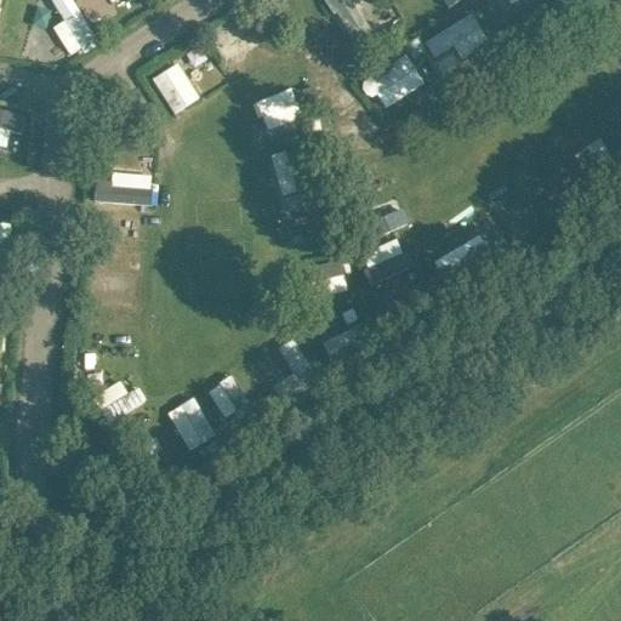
[(52,27),(68,58),(95,45),(72,0),(49,0),(61,23),(52,27)]
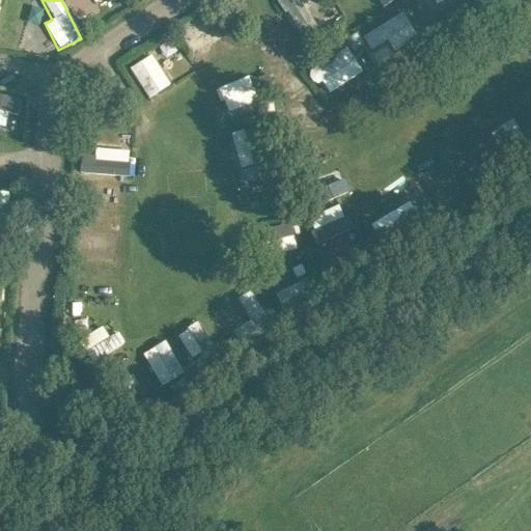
[(362,37),(370,50),(386,39),(394,52),(417,36),(401,12),(362,37)]
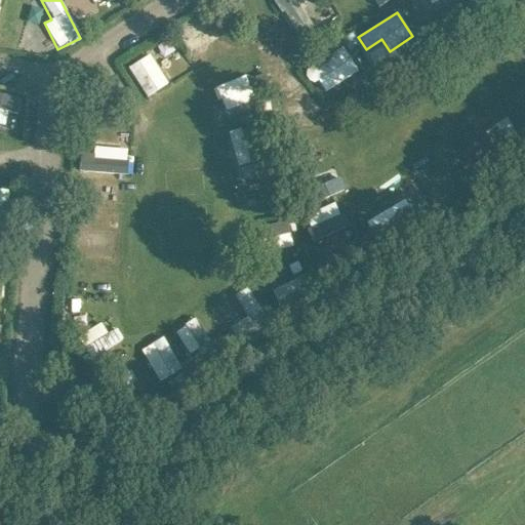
[(310,84),(318,81),(323,91),(359,75),(347,48),(303,69),(310,84)]
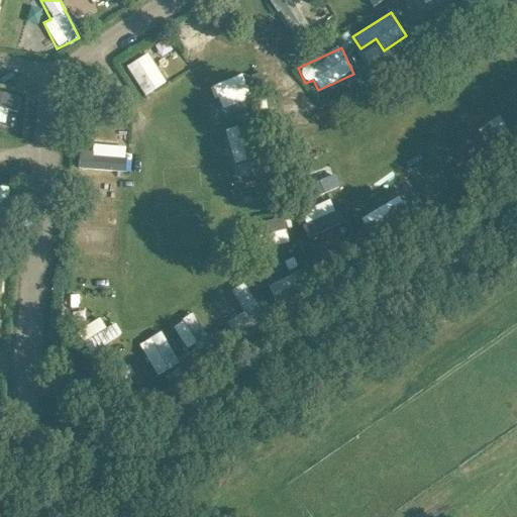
[(145,53),(123,67),(143,97),(166,83),(145,53)]
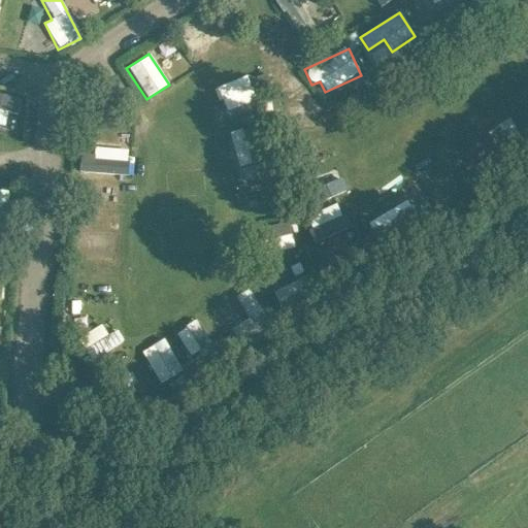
[(226,114),(257,104),(248,76),(216,87),(226,114)]
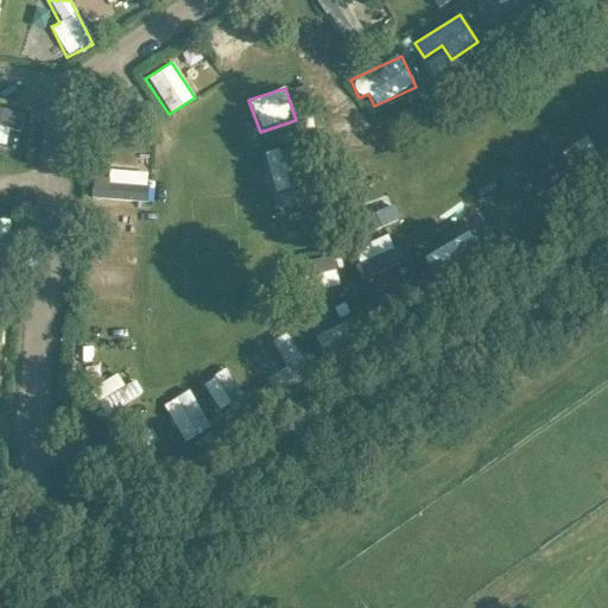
[(607,102),(597,106),(603,125),(607,122),(607,102)]
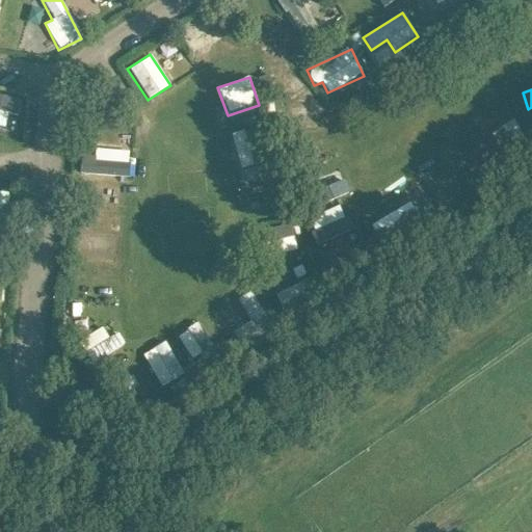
[(0,95),(0,127),(14,131),(22,101),(0,95)]
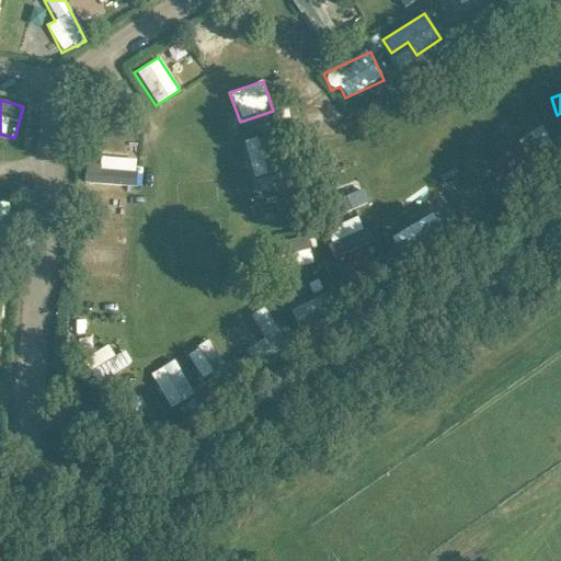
[(241,140),(255,181),(272,175),(259,135),(241,140)]
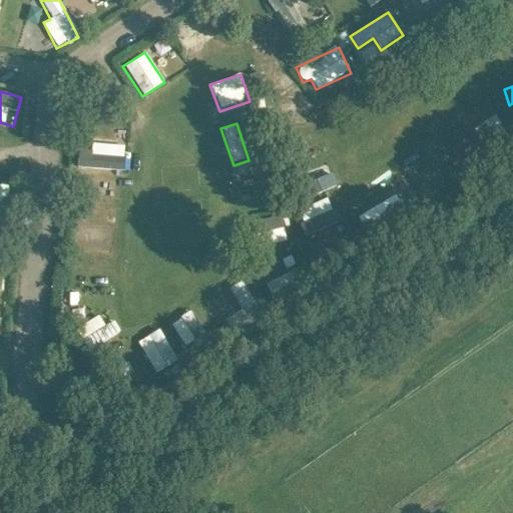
[(88,141),(84,166),(121,172),(125,147),(88,141)]
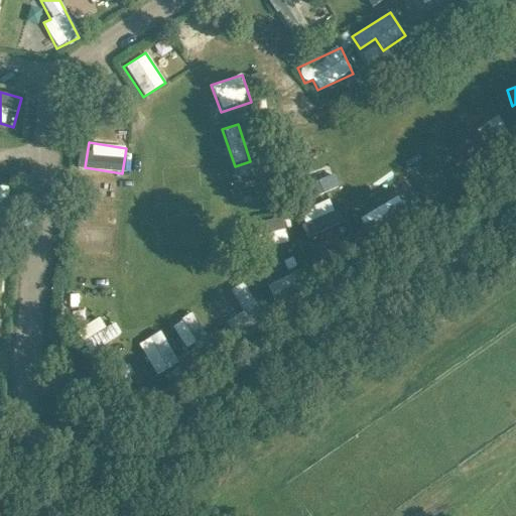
[(302,203),(339,186),(333,173),(296,188),(302,203)]
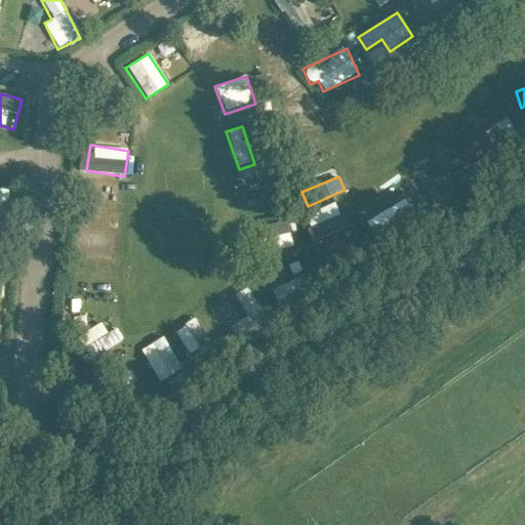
[(365,219),(371,233),(411,213),(405,201),(365,219)]
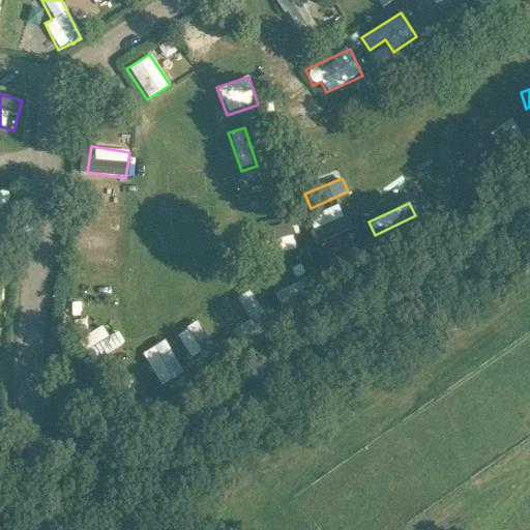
[(337,204),(303,218),(316,245),(350,231),(337,204)]
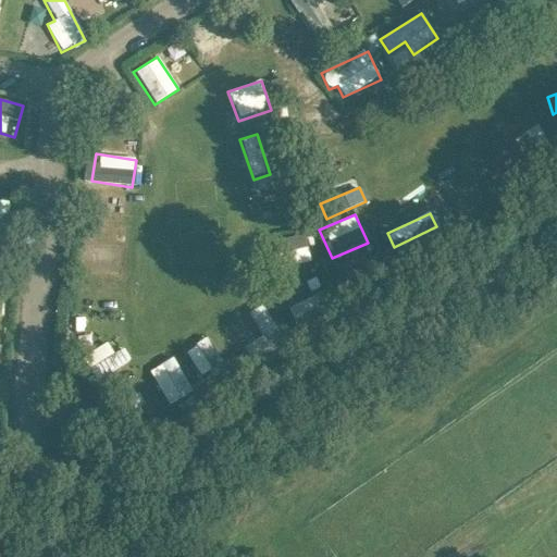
[(260,247),(271,274),(312,258),(301,231),(260,247)]
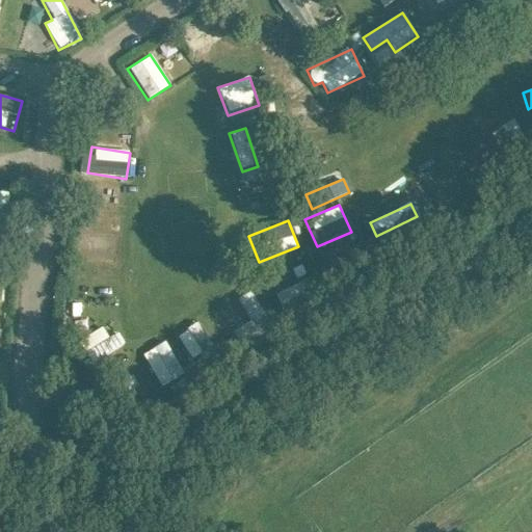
[(308,281),(275,293),(283,311),(314,298),(308,281)]
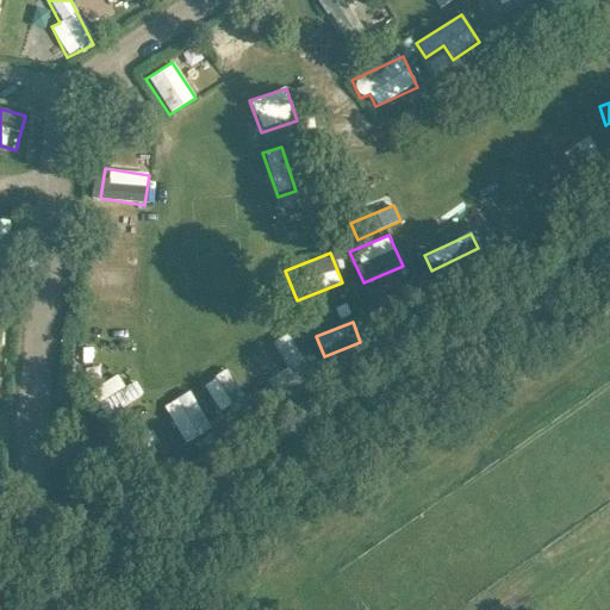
[(226,369),(201,384),(222,416),(246,402),(226,369)]
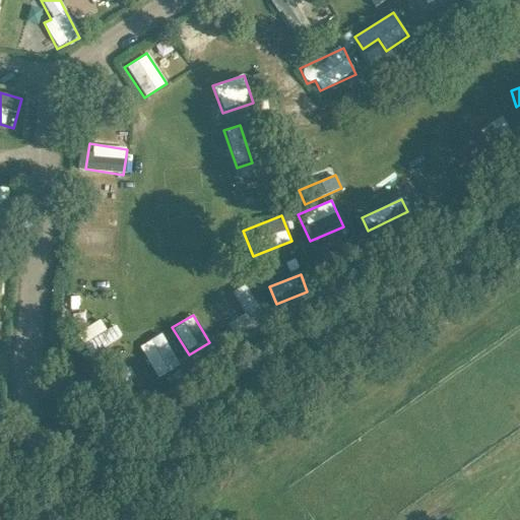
[(87,353),(121,338),(115,325),(105,329),(101,320),(77,331),(87,353)]
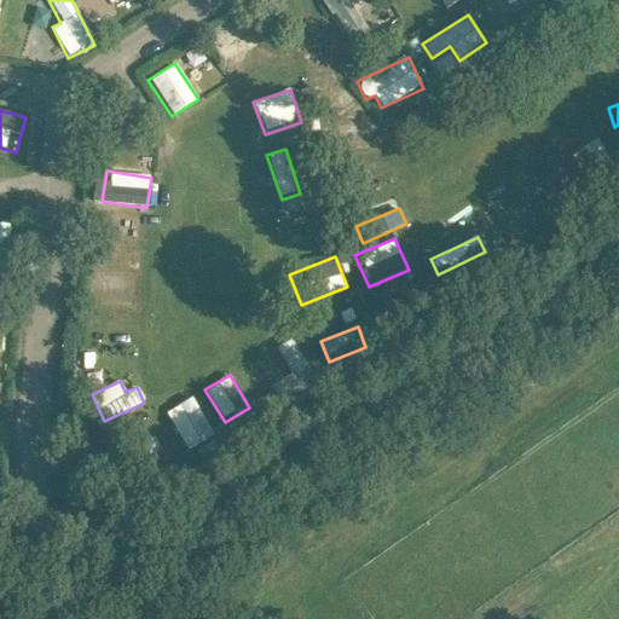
[(185,451),(212,438),(192,398),(166,410),(185,451)]
